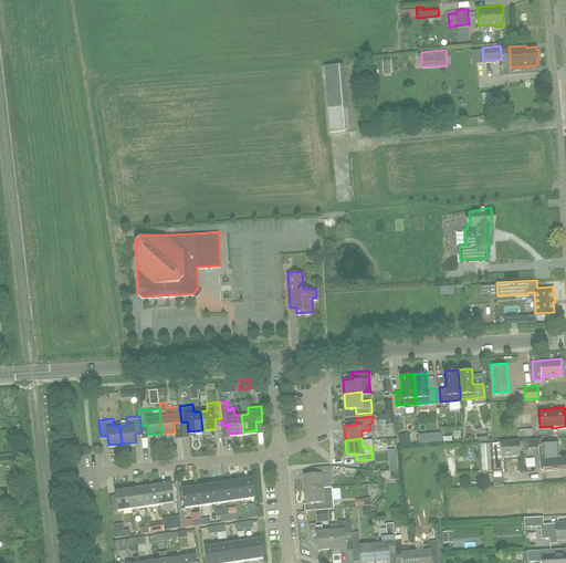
[(501,456),(520,454),(519,438),(499,439),(499,440),(492,441),(478,441),(479,469),(502,468),(501,456)]
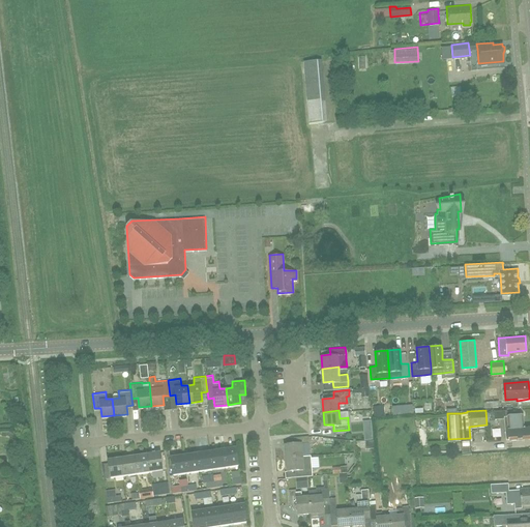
[(508,426),(505,427),(506,438),(509,438),(529,436),(529,423),(524,425),(523,413),(507,414),(508,426)]
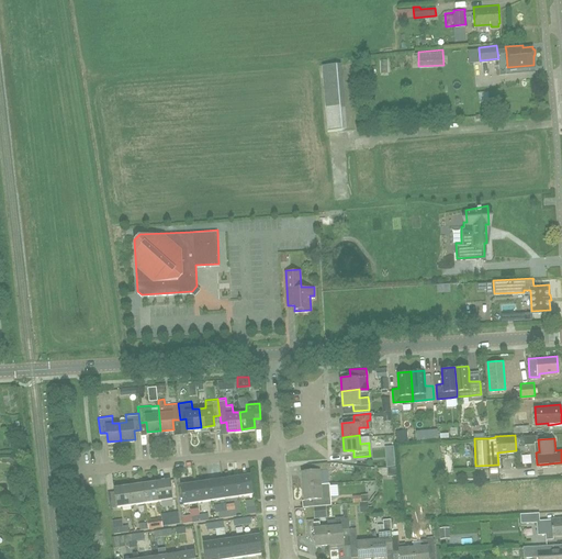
[(302,470),(303,484),(329,482),(329,481),(321,482),(318,469),(327,468),(327,460),(311,462),(312,469),(302,470)]
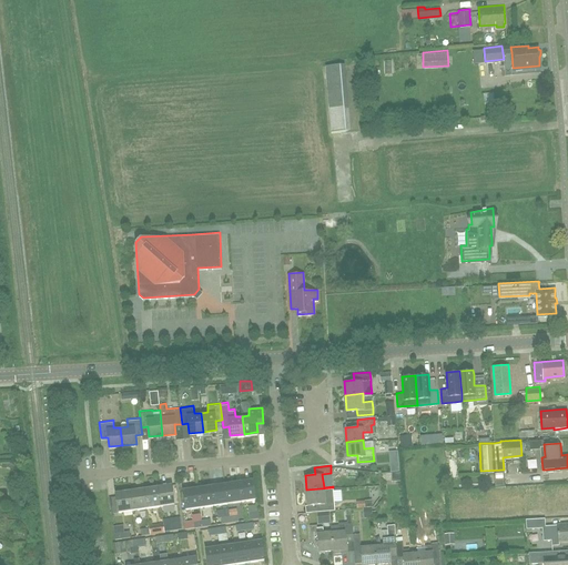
[(241,500),(255,497),(252,477),(237,480),(241,500)]
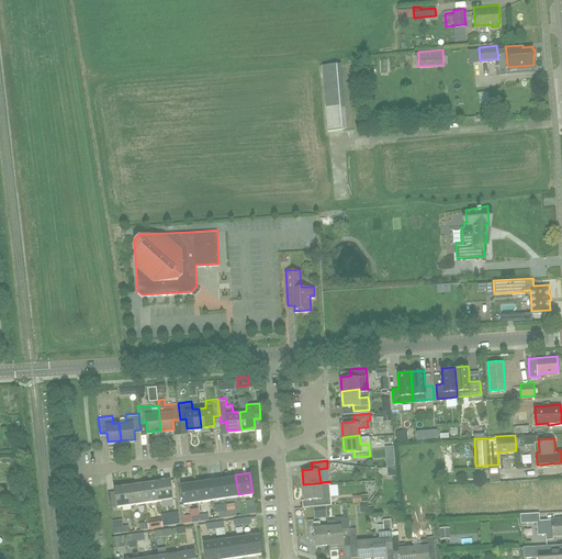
[(238,494),(235,474),(222,477),(225,496),(238,494)]
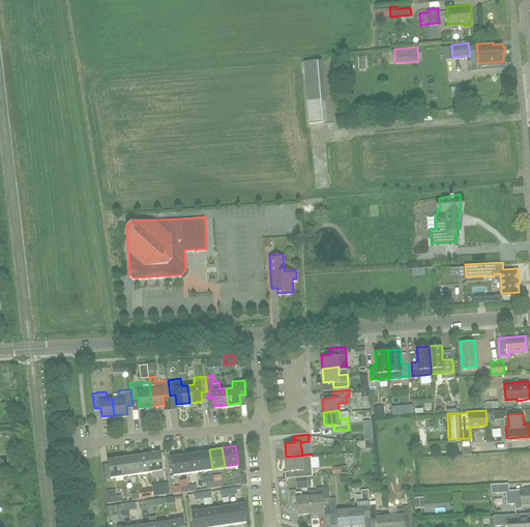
[(212,468),(209,449),(196,451),(199,470),(212,468)]
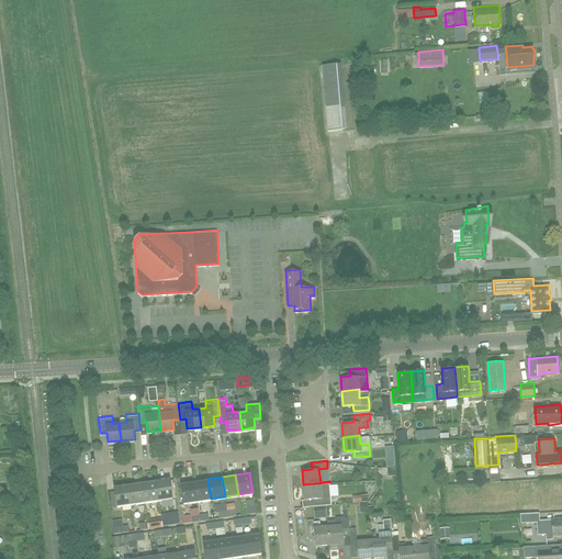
[(158,500),(172,498),(170,478),(156,480),(158,500)]
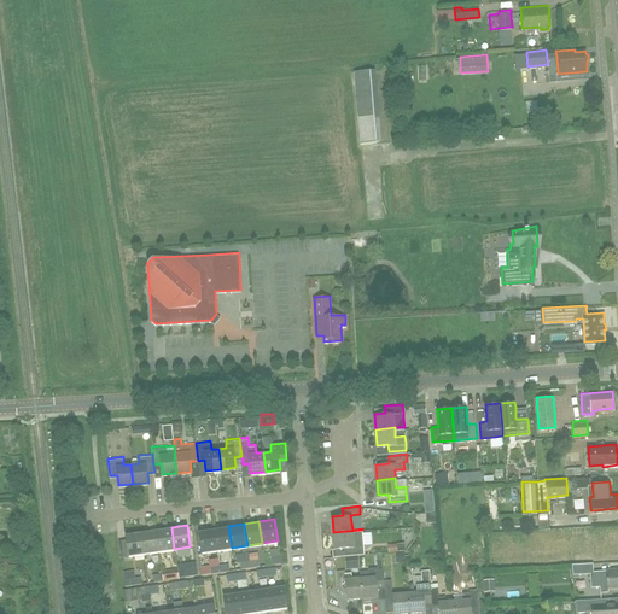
[(232,548),(228,526),(214,528),(216,550),(232,548)]
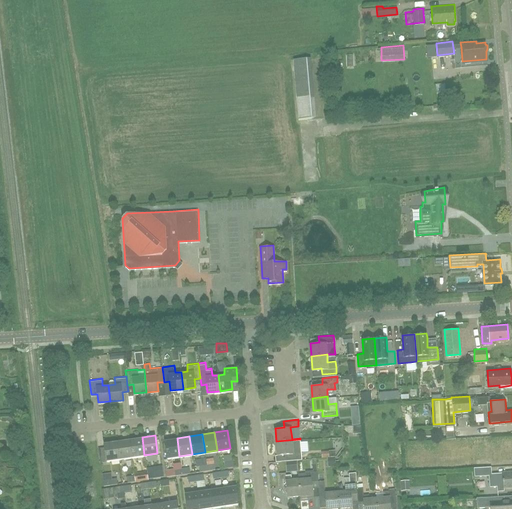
[(144,455),(142,437),(129,439),(132,457),(144,455)]
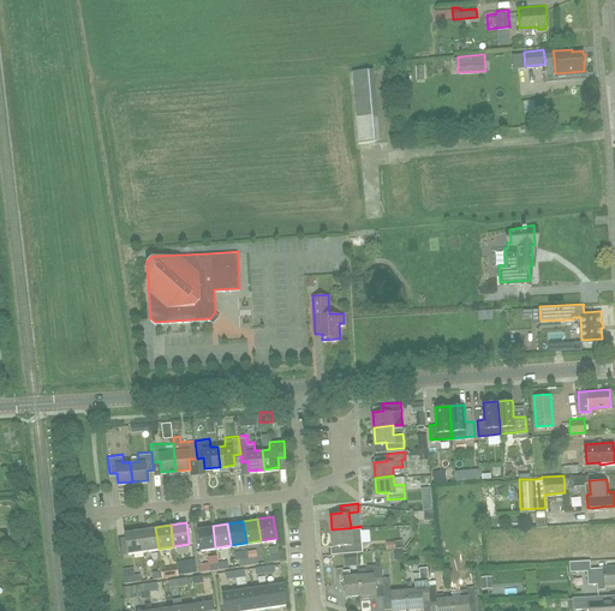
[(215,547),(213,526),(197,528),(199,550),(215,547)]
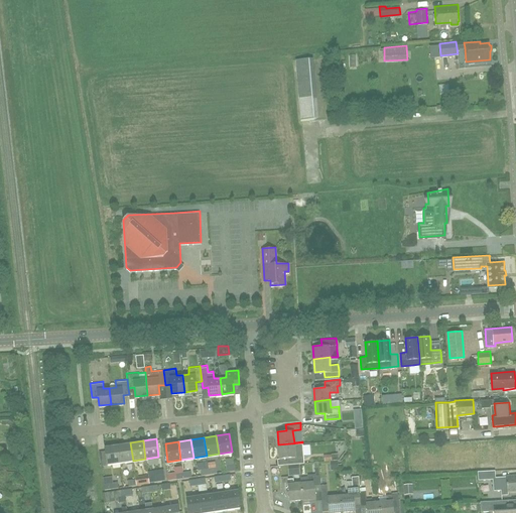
[(133,461),(130,442),(118,444),(120,462),(133,461)]
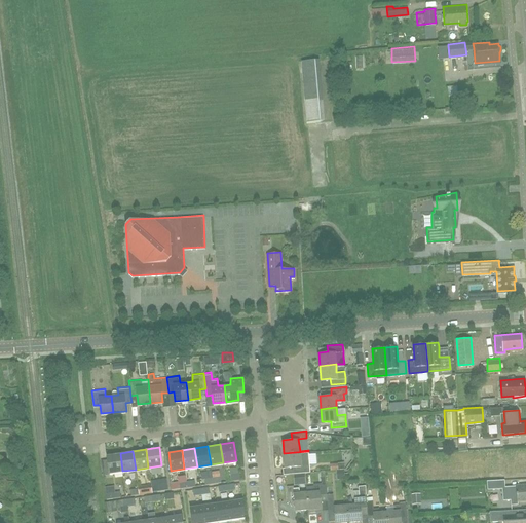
[(295,472),(309,471),(310,471),(308,451),(284,453),(285,465),(294,465),(295,472)]
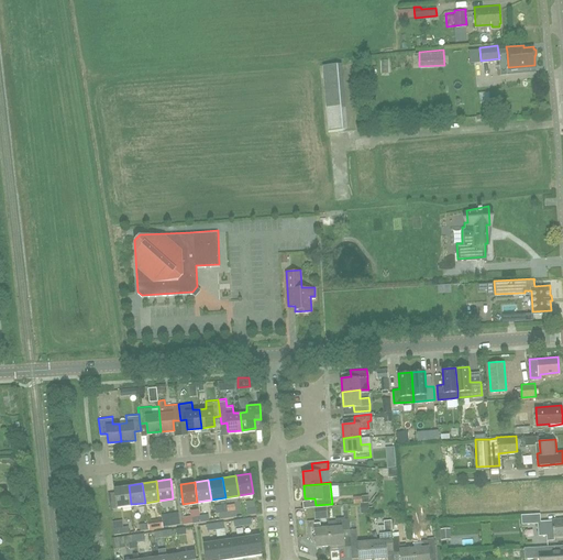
[(488,484),(490,492),(498,491),(496,483),(488,484)]
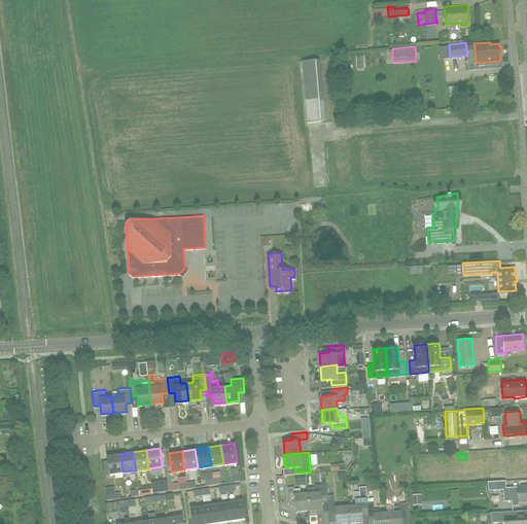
[(123,472),(120,454),(106,455),(109,474),(123,472)]
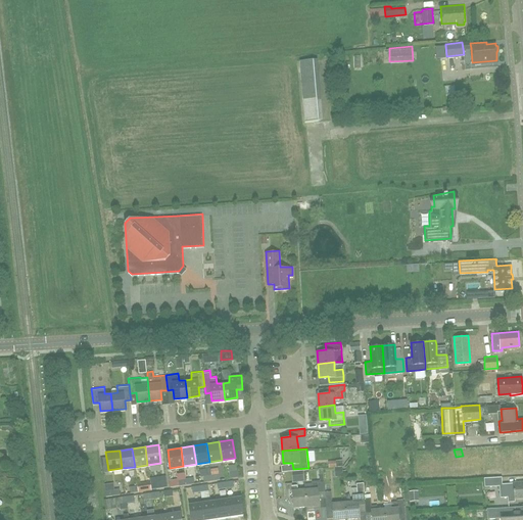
[(312,480),(313,487),(304,488),(306,505),(306,508),(314,507),(314,504),(320,503),(319,494),(325,493),(324,490),(325,490),(324,478),(324,474),(323,467),(319,467),(320,479),(318,479),(312,480)]
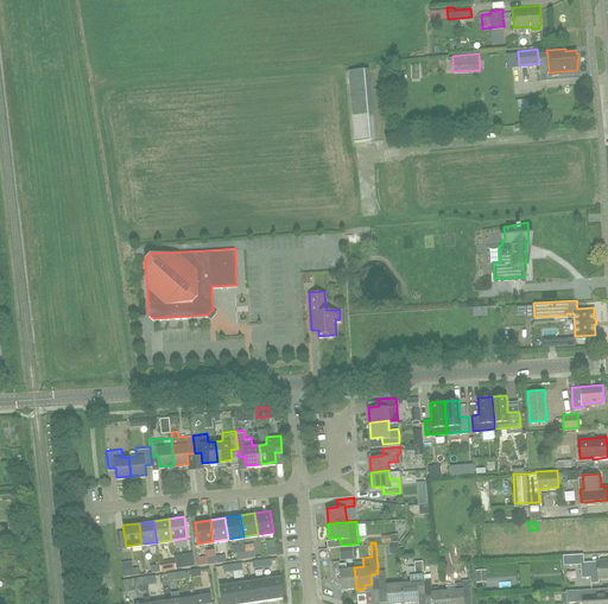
[(583,552),(565,553),(564,546),(557,546),(558,554),(563,554),(563,564),(581,563),(582,576),(590,574),(590,580),(599,580),(599,577),(607,574),(607,557),(596,558),(596,559),(583,560),(583,552)]
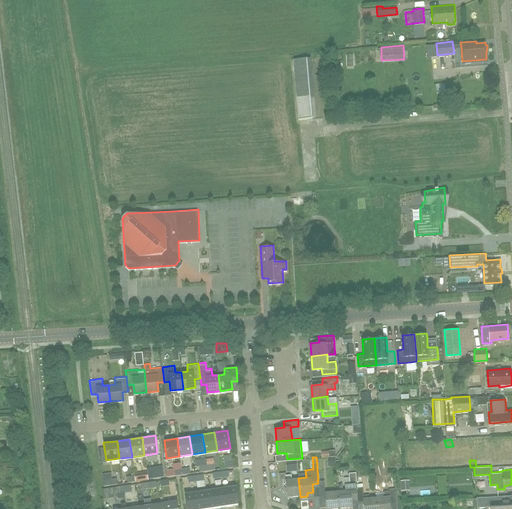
[(182,473),(181,467),(174,468),(174,467),(165,468),(167,475),(182,473)]
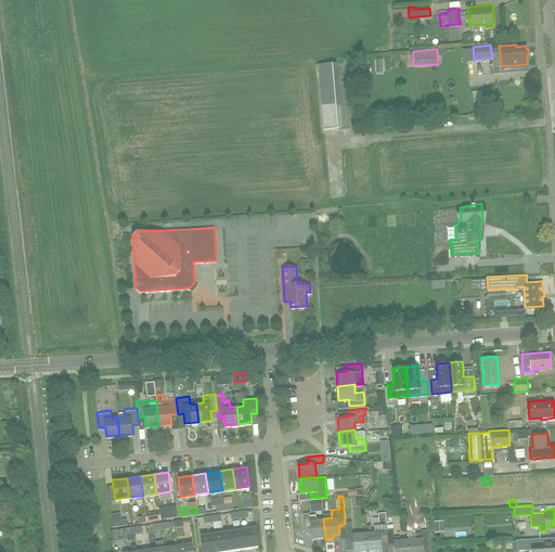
[(311,537),(325,536),(323,518),(310,520),(310,511),(301,512),(304,527),(310,527),(311,537)]
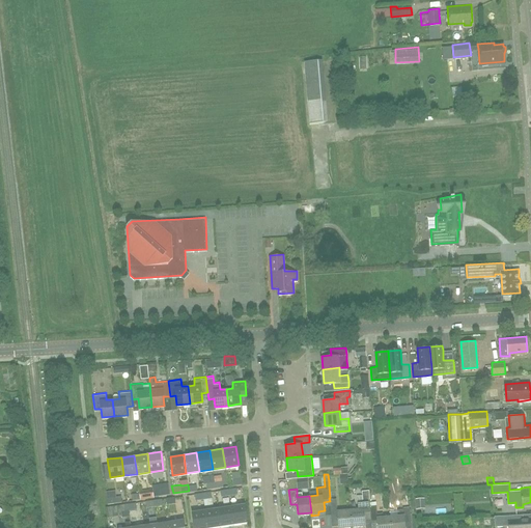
[(358,508),(350,508),(352,525),(365,524),(364,515),(370,513),(369,504),(368,489),(362,489),(363,502),(357,502),(358,508)]
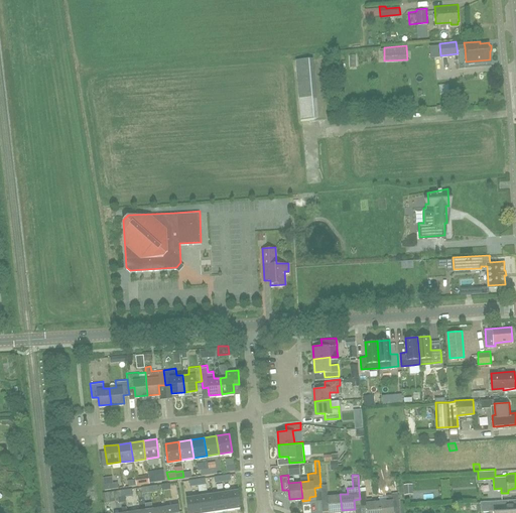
[(105,488),(110,487),(119,486),(118,480),(109,481),(104,482),(105,488)]
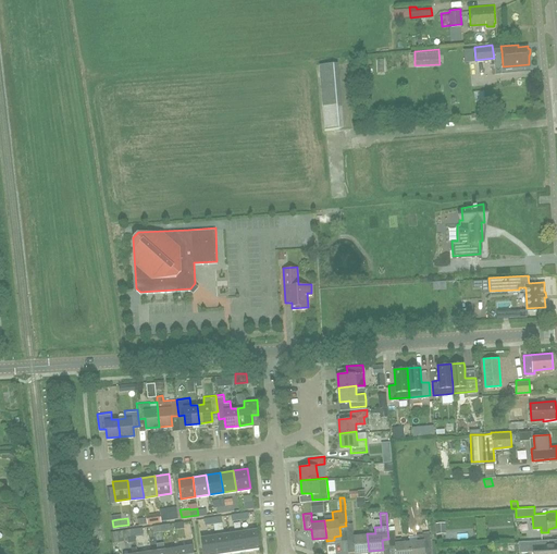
[(181,527),(184,527),(183,519),(174,520),(175,528),(176,532),(177,538),(182,537),(181,531),(182,531),(181,527)]
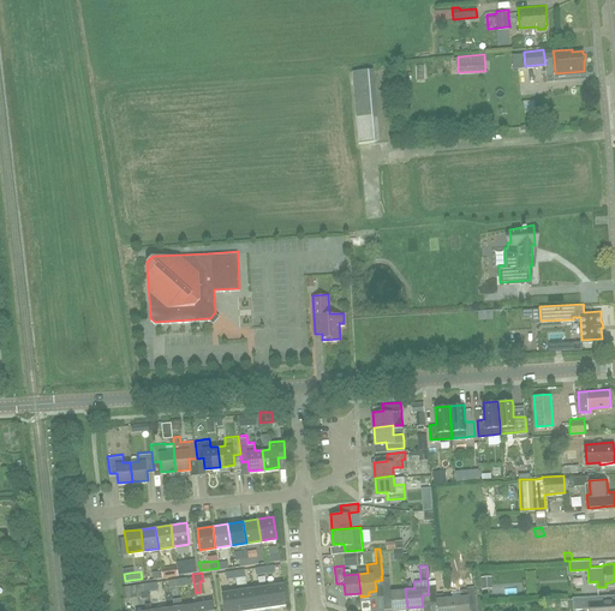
[(392,609),(407,607),(405,588),(390,589),(389,575),(382,576),(381,576),(382,580),(383,593),(390,592),(392,609)]
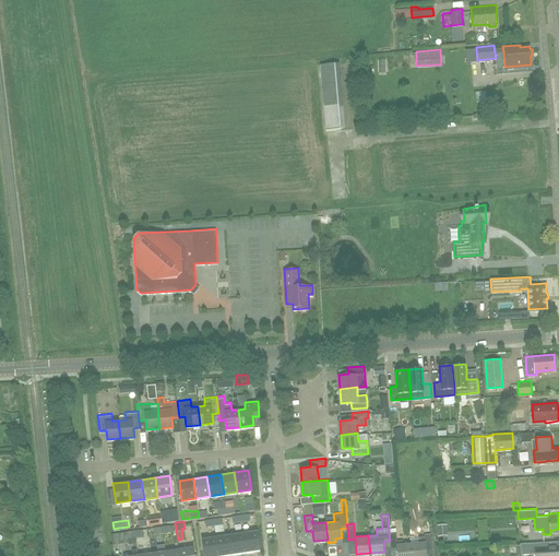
[(113,543),(120,542),(127,541),(125,530),(111,532),(113,543)]
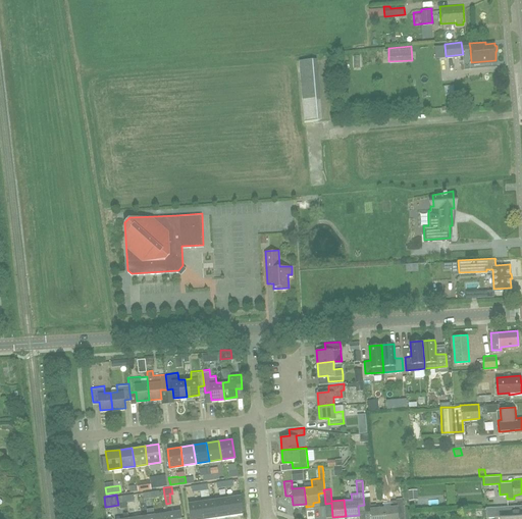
[(229,514),(243,513),(241,495),(227,497),(229,514)]
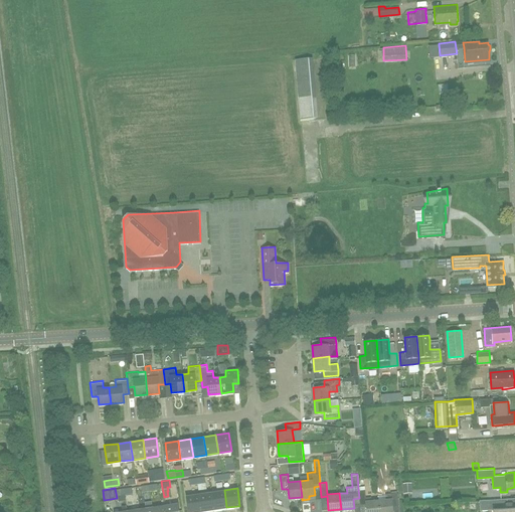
[(366,511),(379,511),(378,500),(371,500),(370,496),(366,496),(365,488),(358,489),(359,498),(359,503),(365,503),(366,511)]
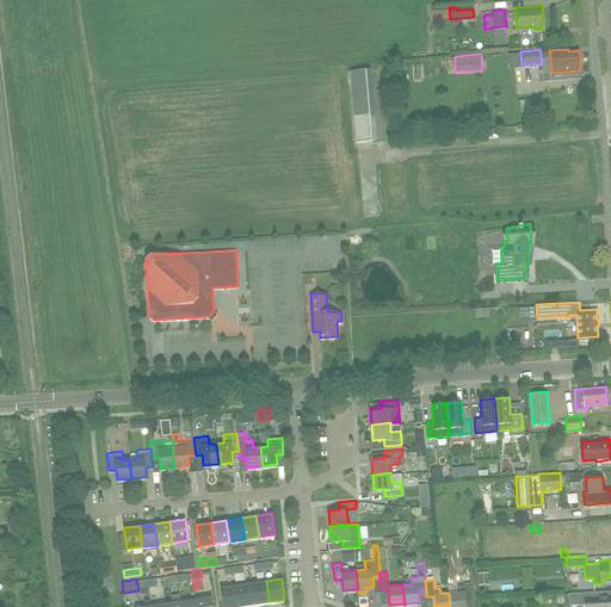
[(269,601),(266,581),(251,582),(254,604),(269,601)]
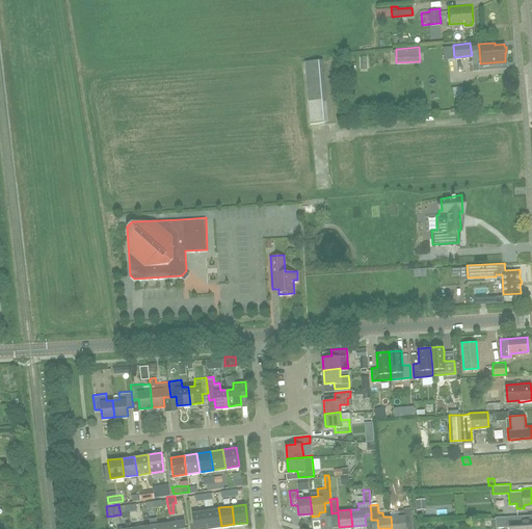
[(398,516),(391,517),(392,528),(404,528),(404,522),(411,522),(410,506),(403,507),(403,509),(398,509),(398,516)]
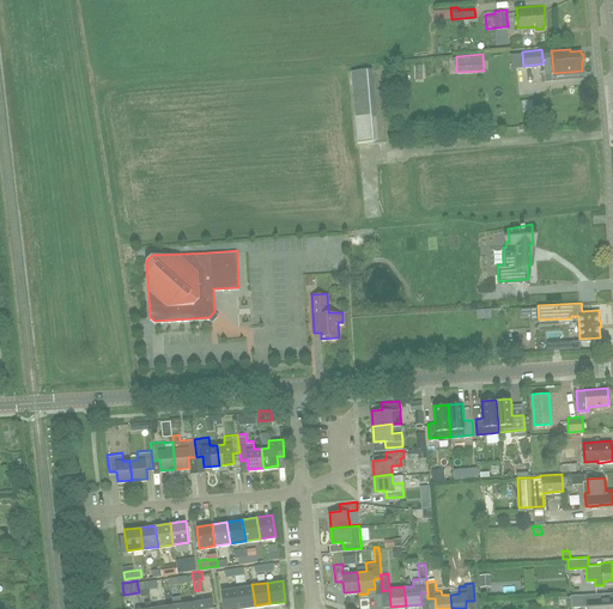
[(255,606),(252,584),(236,586),(240,608),(255,606)]
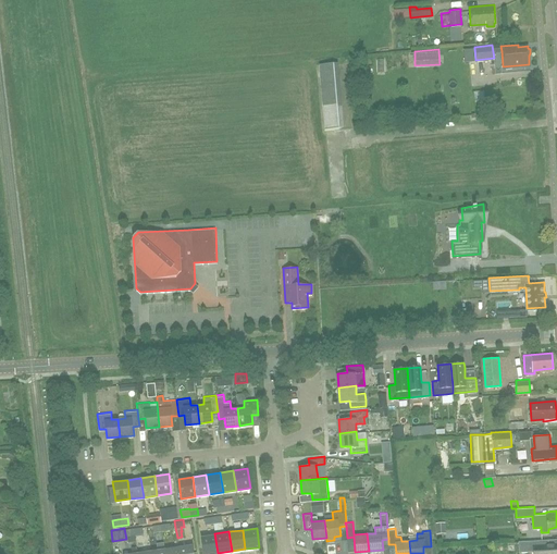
[(211,553),(218,553),(214,533),(200,536),(202,553),(211,553)]
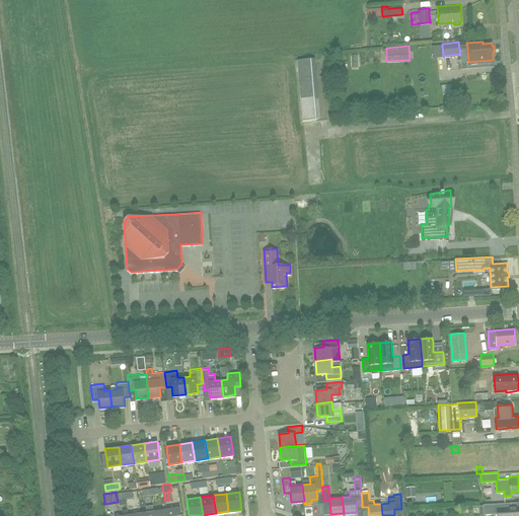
[(498,515),(518,515),(518,506),(516,507),(516,501),(484,503),(484,513),(499,512),(498,515)]
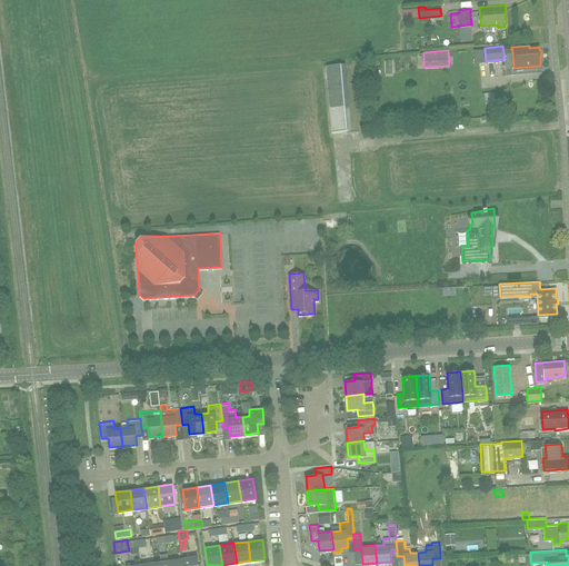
[(182,565),(197,565),(196,555),(181,557),(182,565)]
